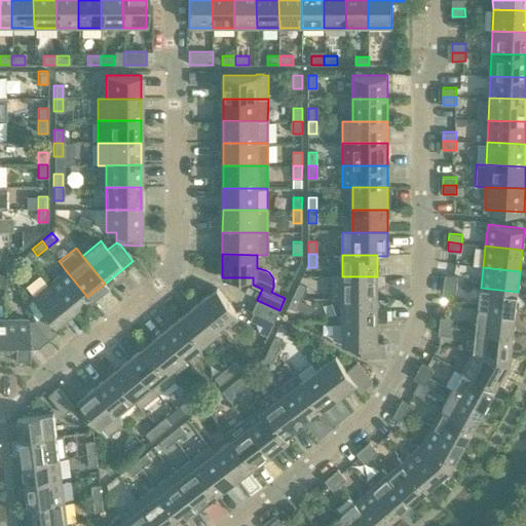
[(65,269),(48,284),(70,311),(87,297),(65,269)]
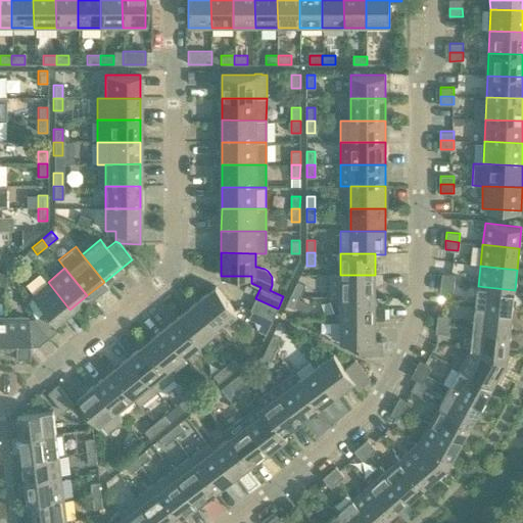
[(442,273),(441,282),(455,283),(456,275),(442,273)]
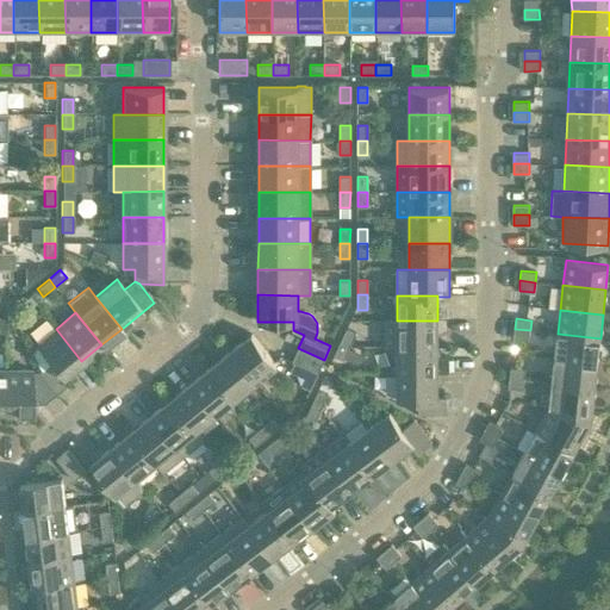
[(386,347),(398,347),(437,347),(437,321),(397,321),(385,321),(386,347)]
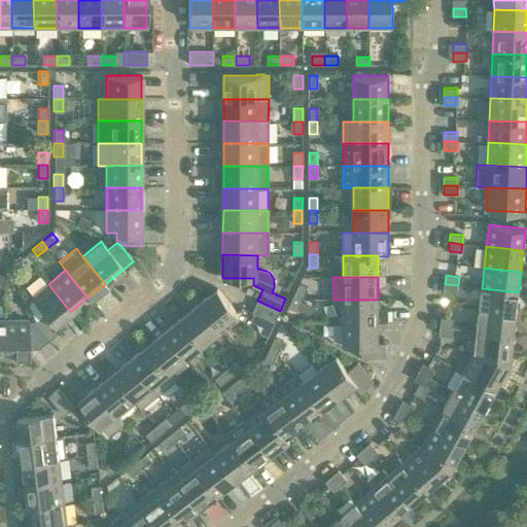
[(299,283),(293,295),(302,300),(307,287),(299,283)]
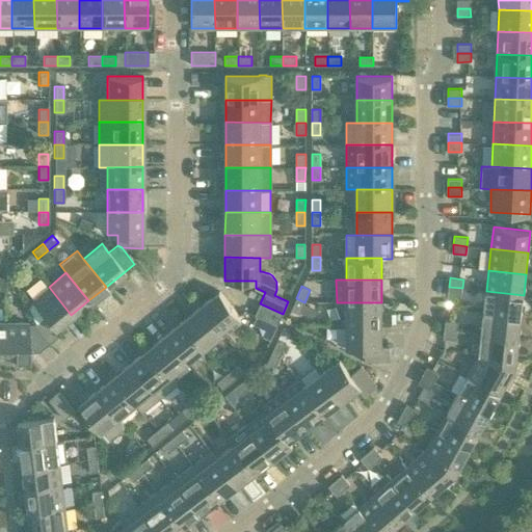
[(32,303),(26,308),(34,323),(33,324),(49,344),(59,336),(54,328),(71,315),(49,287),(30,301),(32,303)]
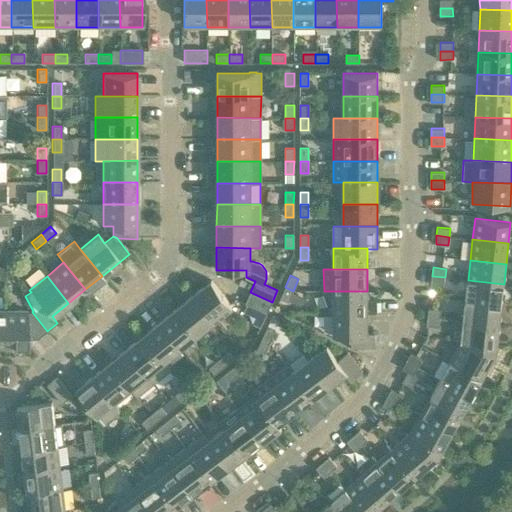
[(445,277),(432,276),(431,284),(444,286),(445,277)]
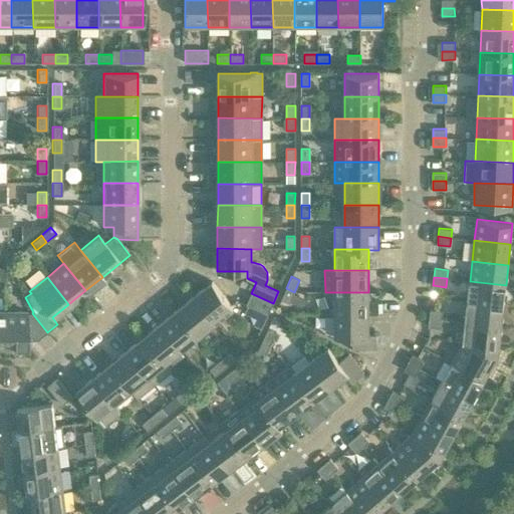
[(212,281),(194,295),(215,321),(233,307),(212,281)]
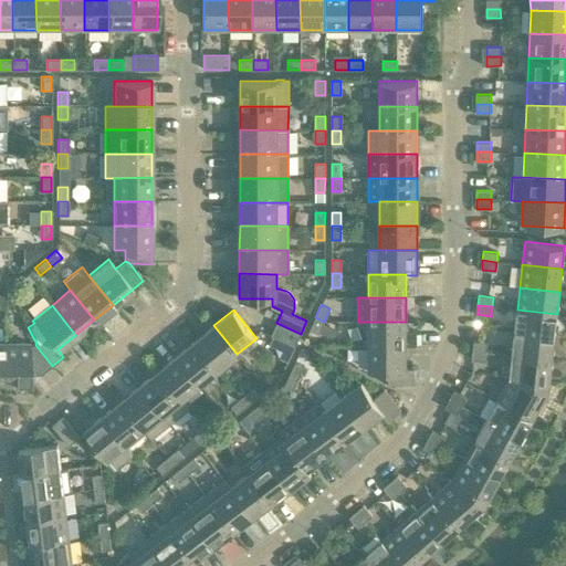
[(517,310),(515,332),(555,336),(557,314),(517,310)]
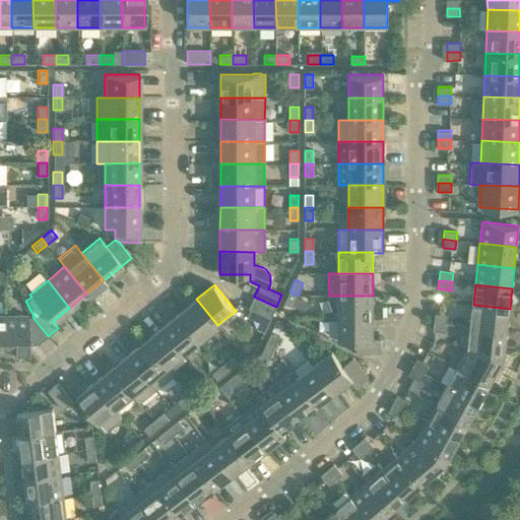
[(298,296),(289,291),(284,303),(293,307),(298,296)]
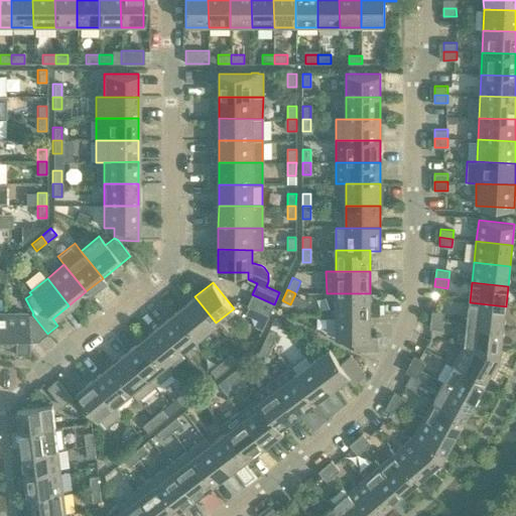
[(337,293),(327,293),(327,295),(335,307),(337,307),(337,314),(370,314),(380,314),(380,302),(370,302),(370,293),(337,293)]
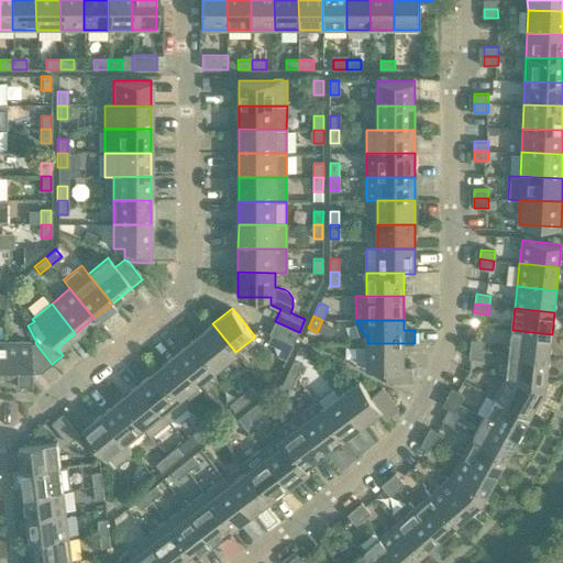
[(299,332),(275,321),(269,333),(293,344),(299,332)]
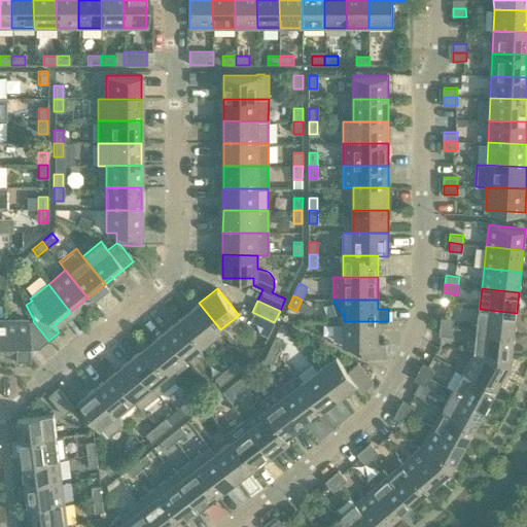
[(199,303),(181,317),(204,344),(220,329),(199,303)]
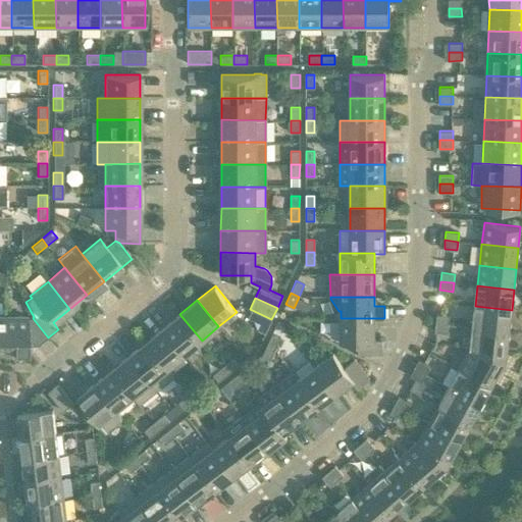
[(475,306),(473,327),(509,330),(512,310),(475,306)]
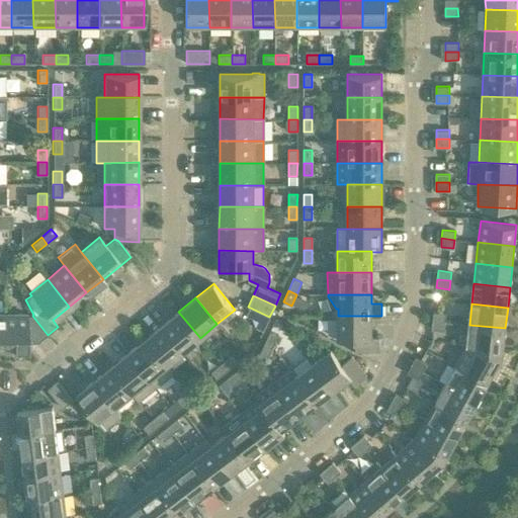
[(178,312),(162,325),(183,352),(200,338),(178,312)]
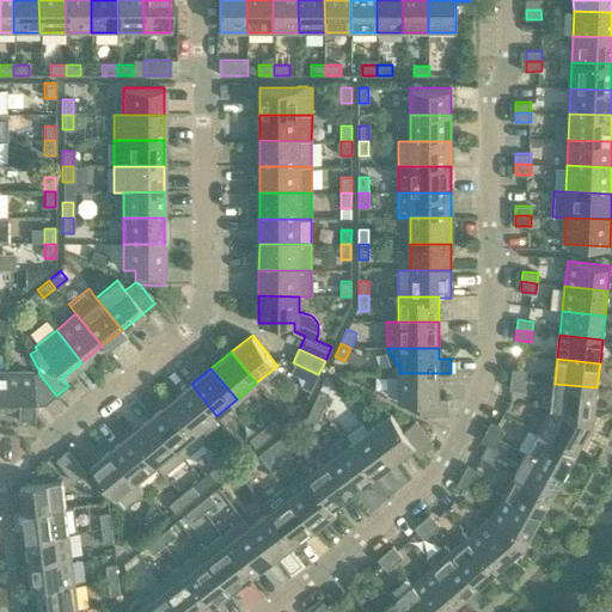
[(513,368),(512,379),(526,380),(527,371),(513,368)]
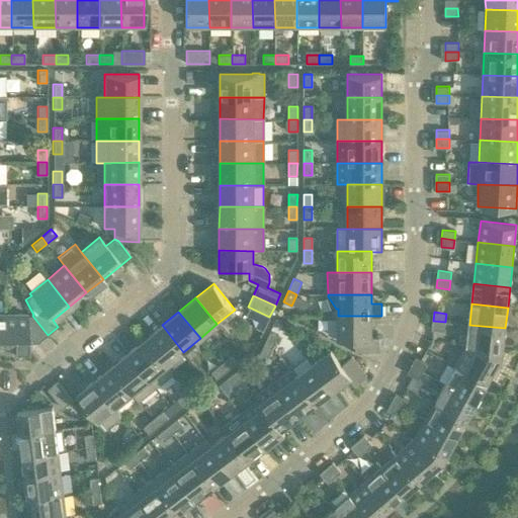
[(27,315),(4,314),(4,349),(27,349),(27,343),(36,343),(48,335),(32,316),(27,316),(27,315)]
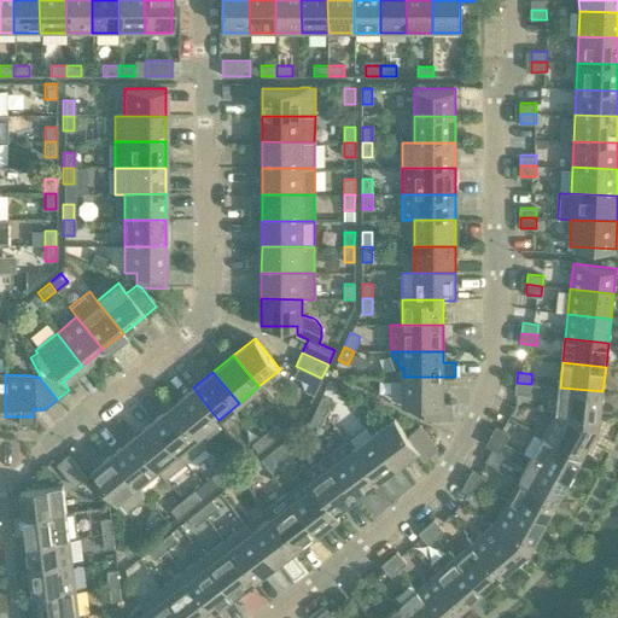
[(403,404),(424,404),(424,419),(453,419),(453,403),(443,403),(443,377),(403,377),(403,404)]
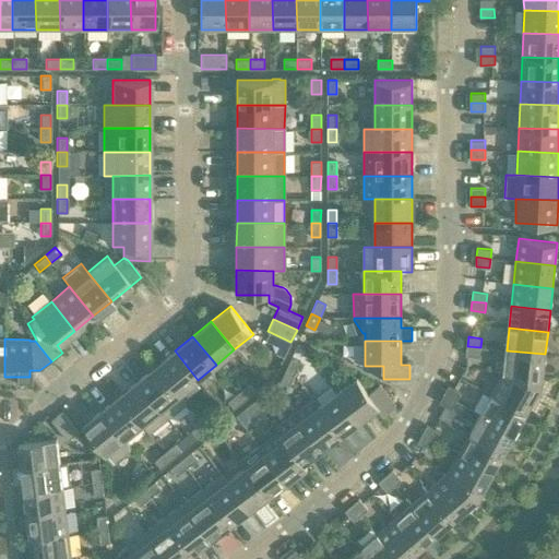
[(480,347),(467,346),(466,355),(480,357),(480,347)]
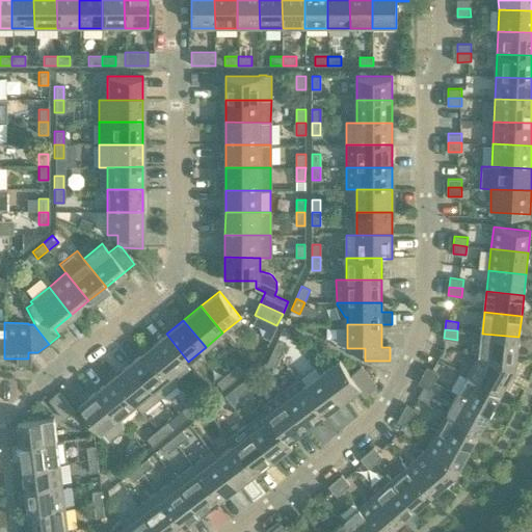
[(166,334),(149,348),(170,375),(188,362),(166,334)]
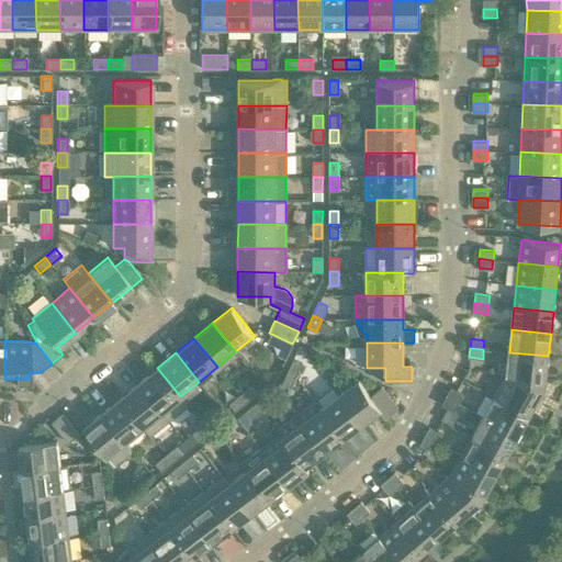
[(509,352),(506,374),(546,379),(548,356),(509,352)]
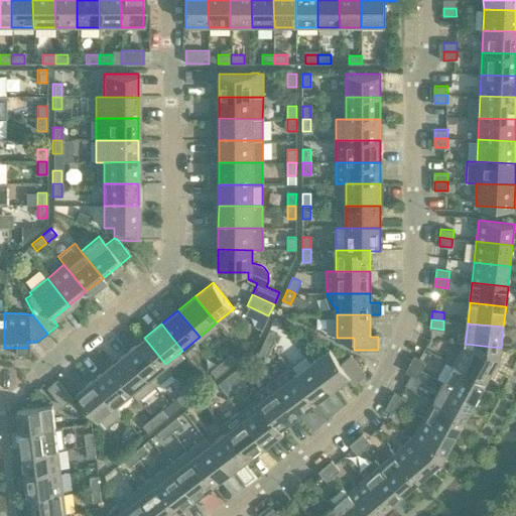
[(268,331),(263,342),(271,346),(276,334),(268,331)]
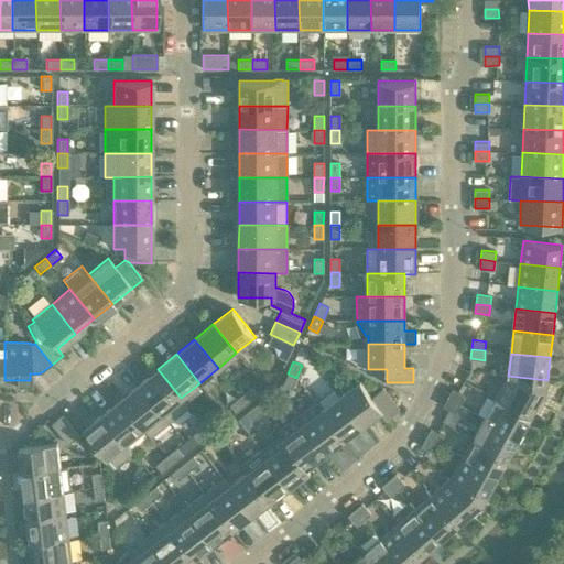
[(158,369),(139,384),(170,422),(187,407),(181,398),(158,369)]
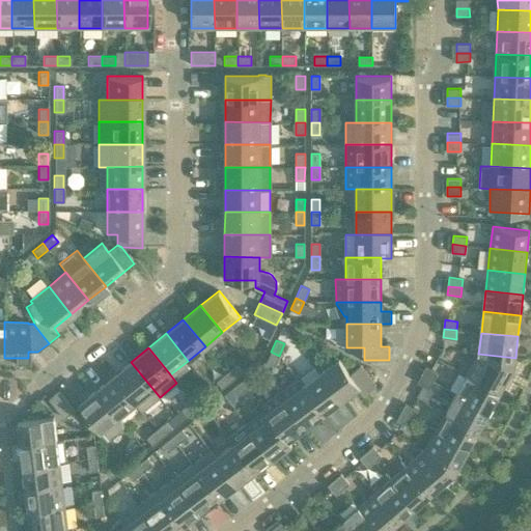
[(279,356),(271,352),(266,363),(274,367),(279,356)]
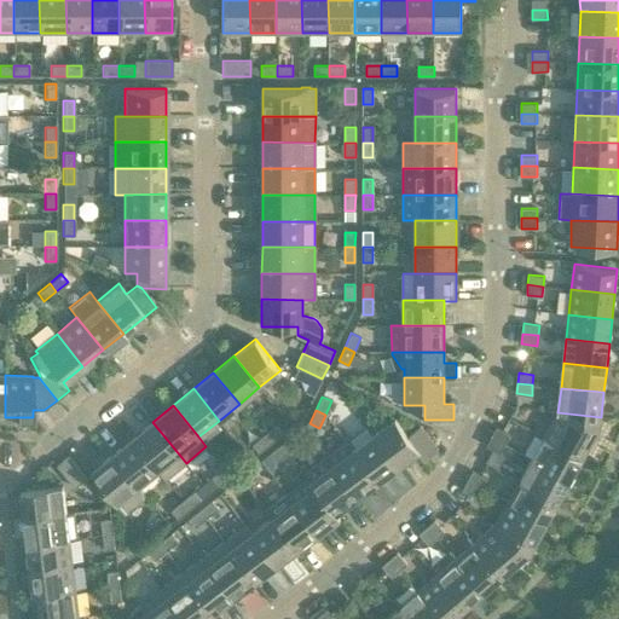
[(557,412),(544,437),(582,458),(600,426),(601,417),(557,412)]
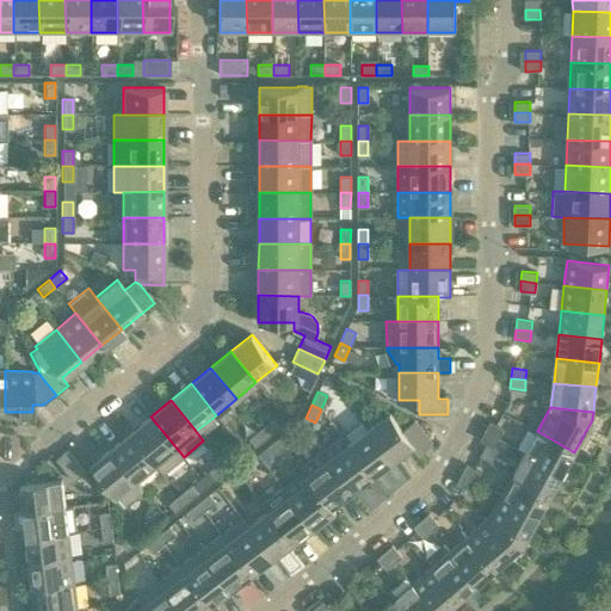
[(390,412),(368,429),(393,461),(413,445),(419,452),(432,443),(414,420),(402,429),(390,412)]
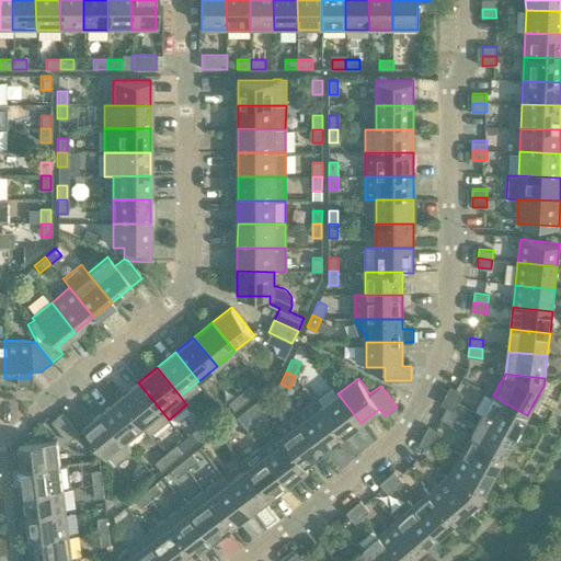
[(138,382),(119,397),(142,425),(150,434),(169,420),(138,382)]
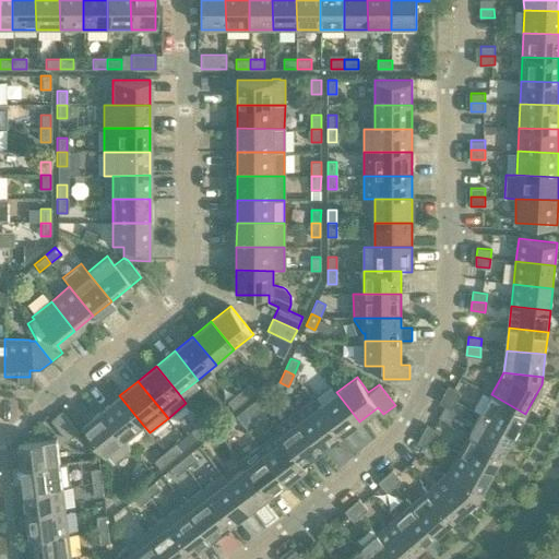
[(249,383),(238,392),(245,400),(256,391),(249,383)]
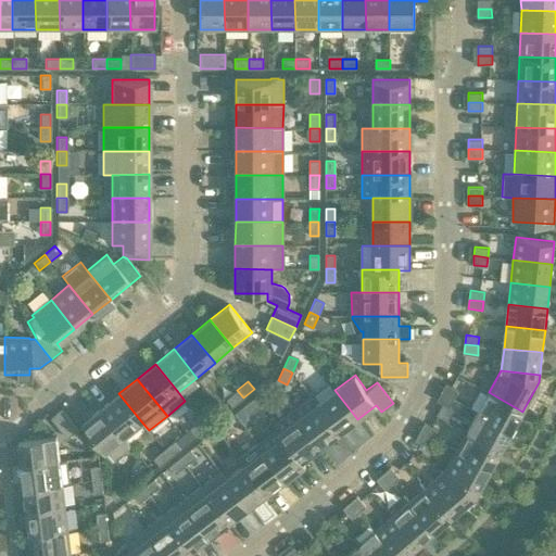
[(446,383),(442,392),(454,399),(458,390),(446,383)]
